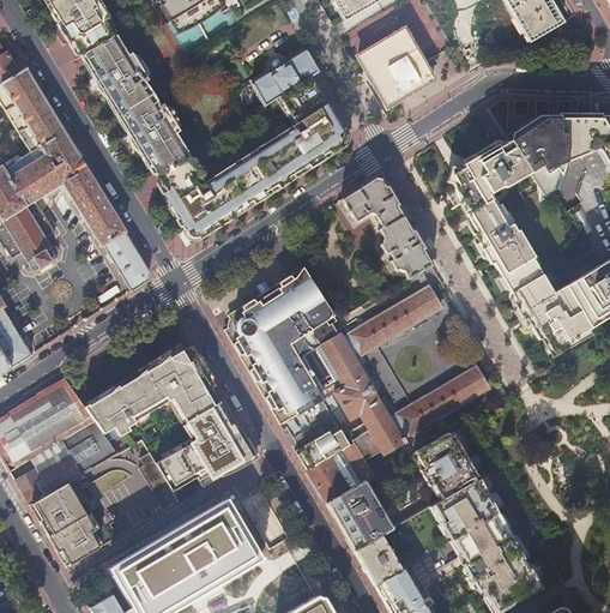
[(106,20),(109,18),(98,0),(49,0),(56,12),(61,19),(61,20),(73,40),(82,54),(83,55),(115,36),(106,20)]
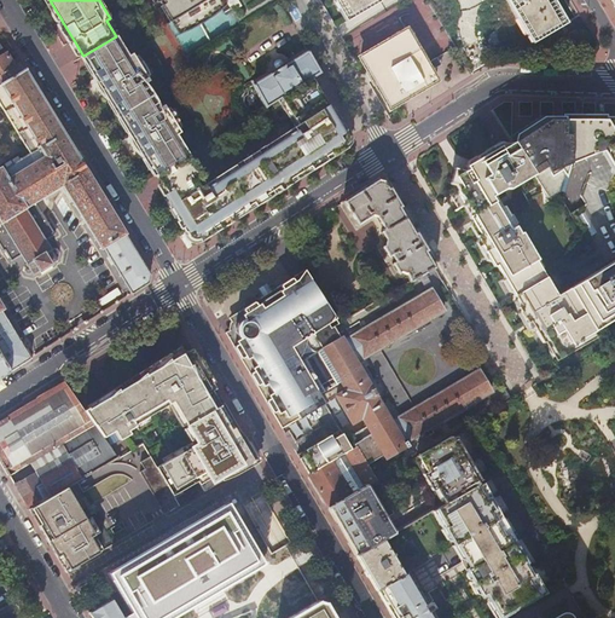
[(99,0),(110,18),(112,18),(112,16),(103,0),(99,0)]
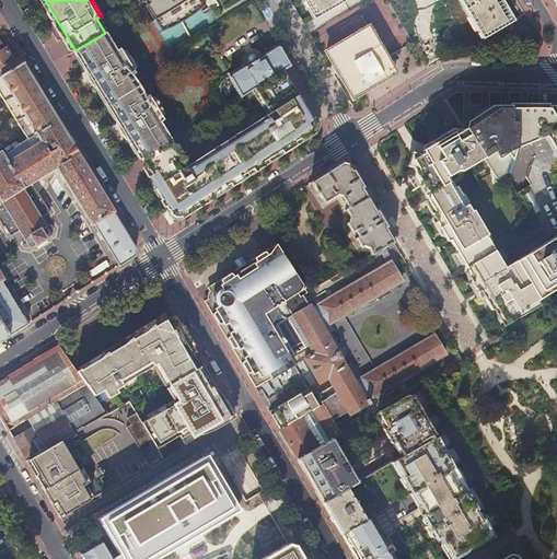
[(204,11),(210,4),(207,0),(147,0),(165,31),(172,28),(181,25),(189,21),(197,16),(204,11)]
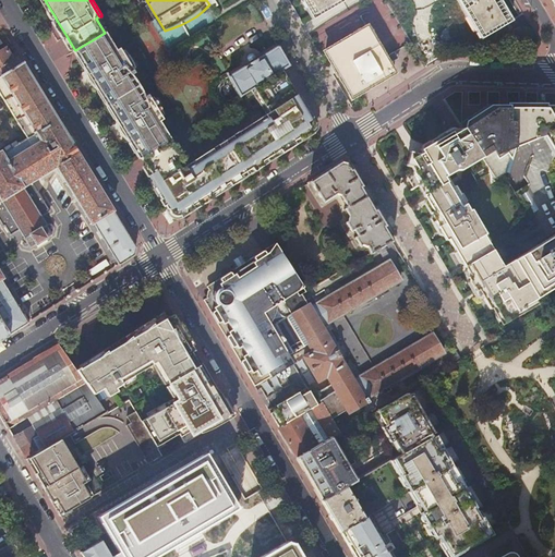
[(304,0),(315,19),(344,1),(342,0),(462,0),(484,38),(515,20),(504,0),(304,0)]
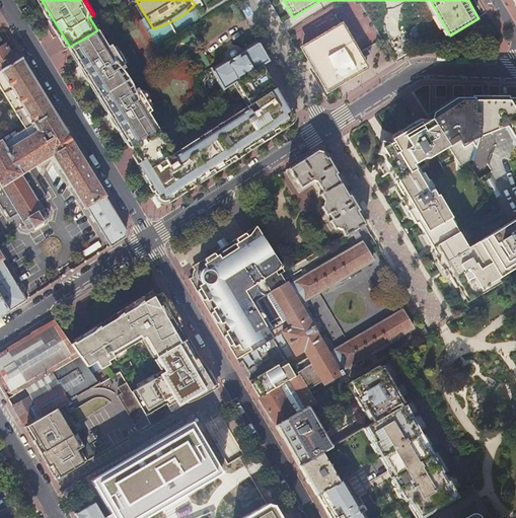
[(99,29),(100,28),(92,15),(89,17),(97,30),(98,29),(99,29)]
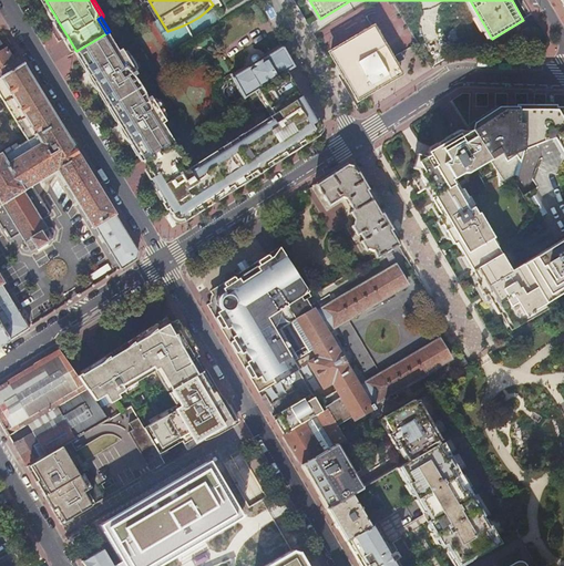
[(64,38),(68,37),(57,19),(55,20),(54,21),(64,38)]
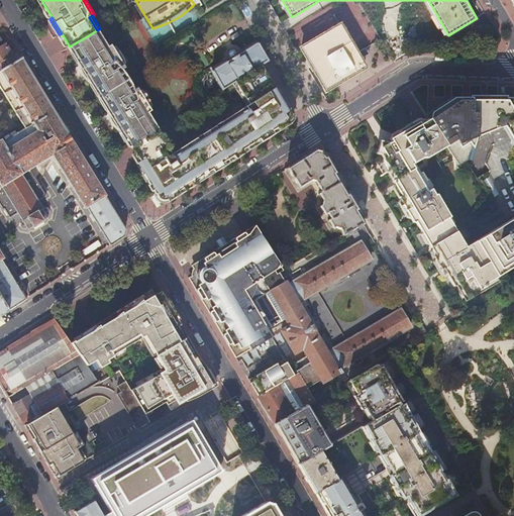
[(366,57),(362,49),(344,22),(304,46),(330,89),(336,85),(347,79),(371,66),(366,57)]
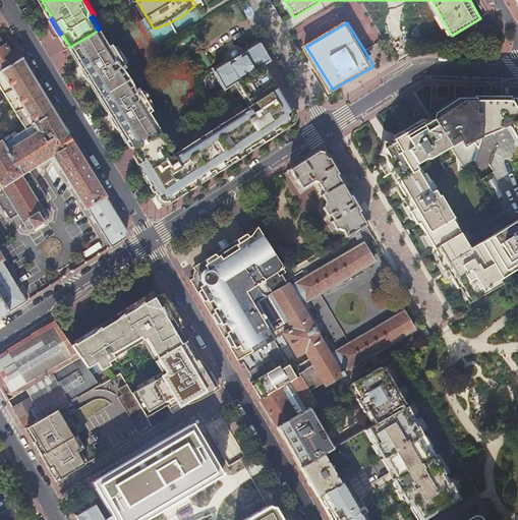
[(144,139),(162,128),(152,112),(155,110),(140,88),(137,90),(124,69),(127,67),(113,44),(110,45),(100,30),(99,30),(98,31),(70,47),(71,49),(73,48),(81,61),(79,62),(93,83),(95,82),(111,110),(109,111),(122,132),(124,131),(131,145),(131,147),(131,148),(133,147),(144,139)]
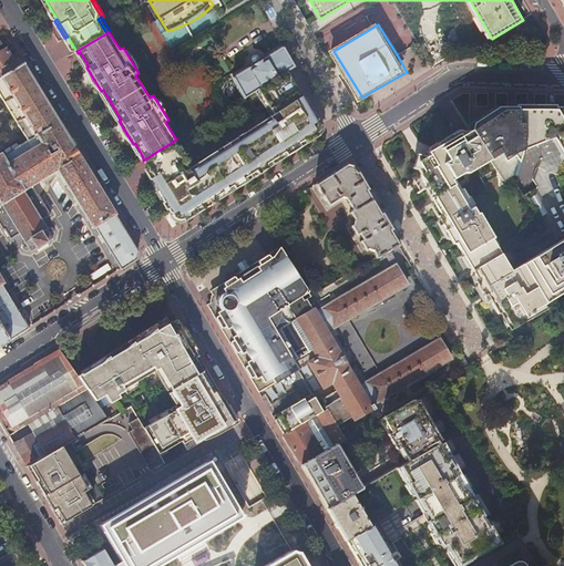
[(74,51),(75,50),(68,37),(65,40),(72,51),(74,51)]
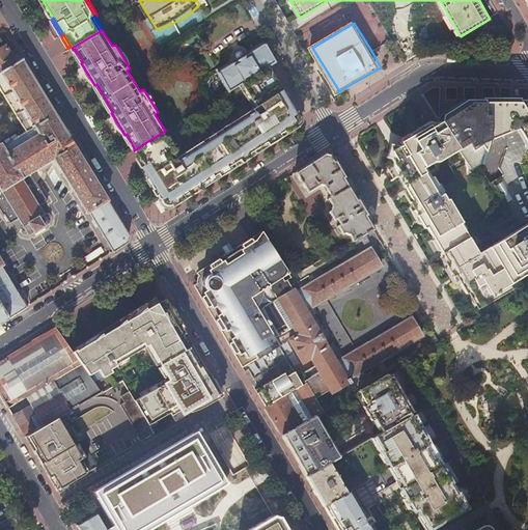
[(271,65),(278,61),(269,46),(262,35),(248,44),(248,46),(249,48),(244,51),(242,50),(239,51),(237,52),(237,55),(231,58),(229,54),(214,62),(231,90),(243,82),(271,65)]
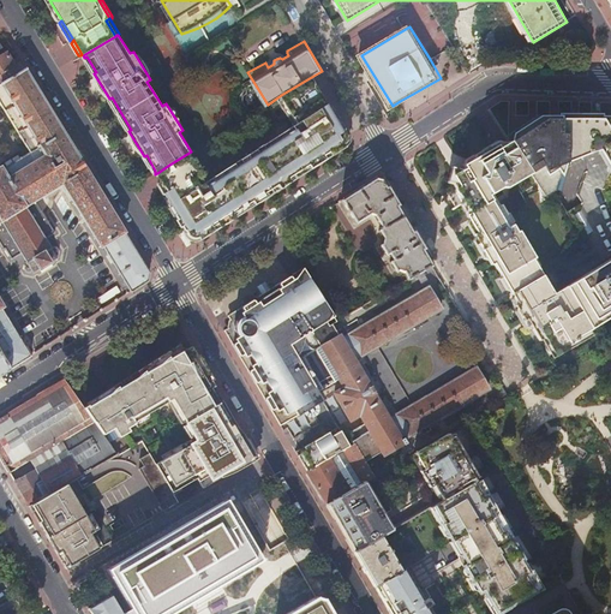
[(144,258),(28,67),(21,72),(9,52),(0,57),(0,99),(25,142),(31,153),(5,168),(4,166),(0,168),(0,326),(6,337),(0,340),(0,345),(13,368),(33,356),(5,308),(7,307),(0,294),(0,236),(0,238),(6,249),(9,249),(15,258),(24,252),(29,261),(28,262),(30,264),(28,267),(30,272),(31,272),(35,269),(36,272),(43,268),(55,262),(54,261),(60,257),(59,255),(61,254),(63,252),(63,251),(60,248),(55,248),(54,245),(53,245),(48,238),(58,232),(37,201),(65,184),(103,246),(106,245),(121,272),(144,258)]
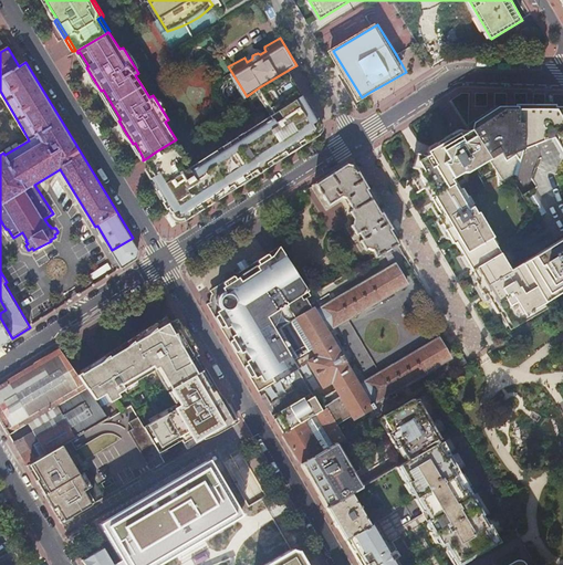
[(402,51),(396,54),(400,62),(406,59),(402,51)]
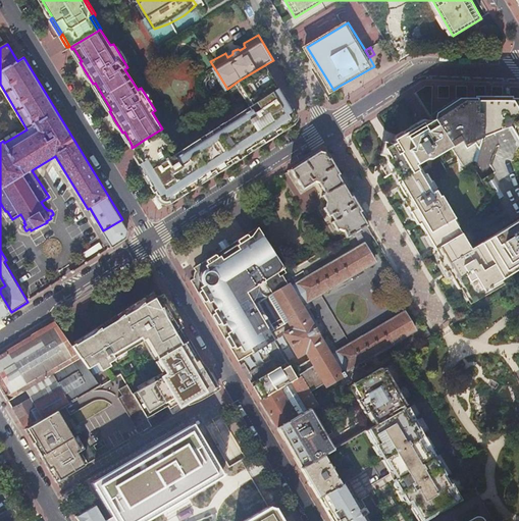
[(292,108),(276,81),(266,64),(239,81),(251,99),(225,115),(227,119),(211,131),(232,162),(236,161),(260,145),(276,135),(273,128),(290,118),(286,112),(292,108)]
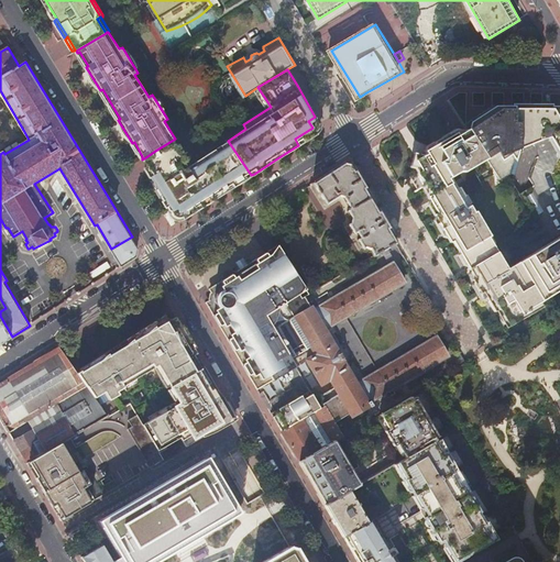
[(470,123),(470,129),(490,158),(503,180),(512,175),(522,147),(496,106),(470,123)]
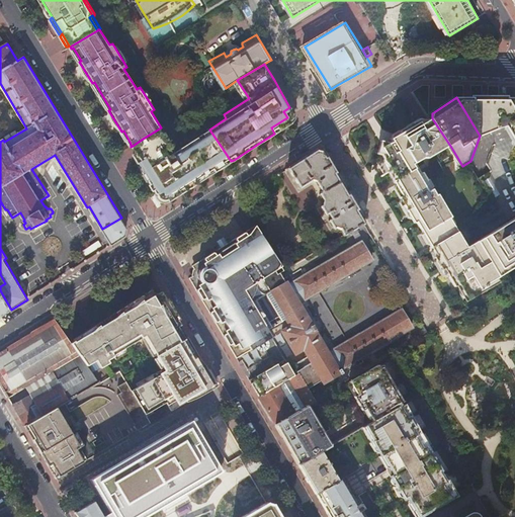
[(492,98),(456,97),(480,136),(491,131),(491,120),(492,98)]
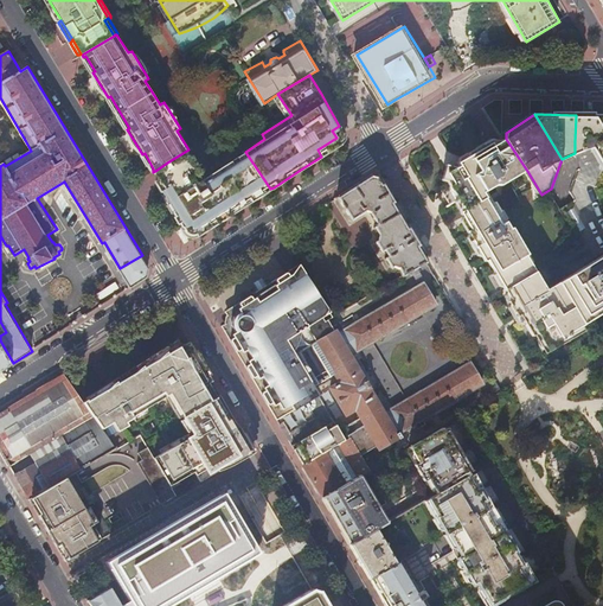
[(602,114),(576,115),(575,141),(575,153),(598,144),(602,142),(602,114)]
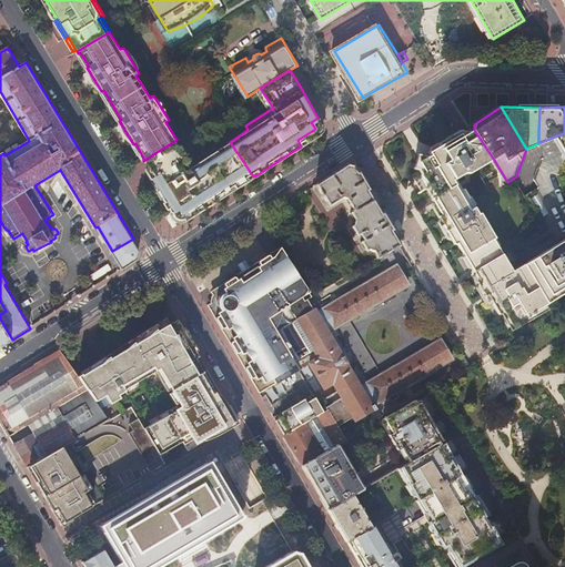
[(325,131),(318,118),(311,122),(315,129),(298,140),(301,147),(325,131)]
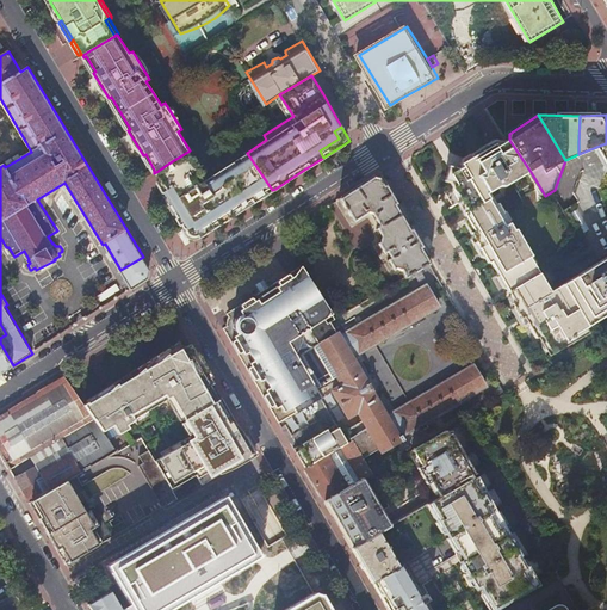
[(266,140),(264,135),(204,174),(190,151),(168,164),(156,172),(165,186),(163,188),(186,227),(192,222),(197,229),(215,217),(220,223),(236,214),(272,190),(247,153),(266,140)]
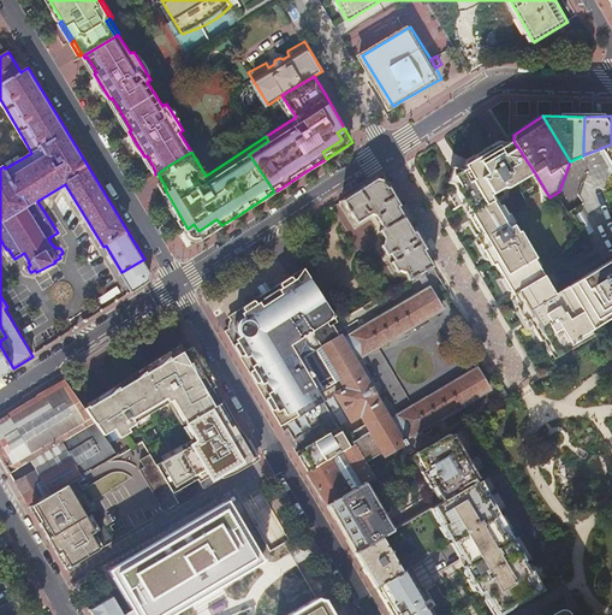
[(498,262),(516,293),(544,276),(534,260),(538,259),(521,231),(518,232),(514,225),(511,228),(505,218),(500,220),(497,214),(494,216),(488,206),(499,199),(495,194),(505,189),(506,190),(535,173),(514,141),(499,151),(497,148),(473,163),(479,171),(469,177),(461,182),(463,187),(461,188),(475,213),(477,212),(487,228),(477,234),(495,264),(498,262)]
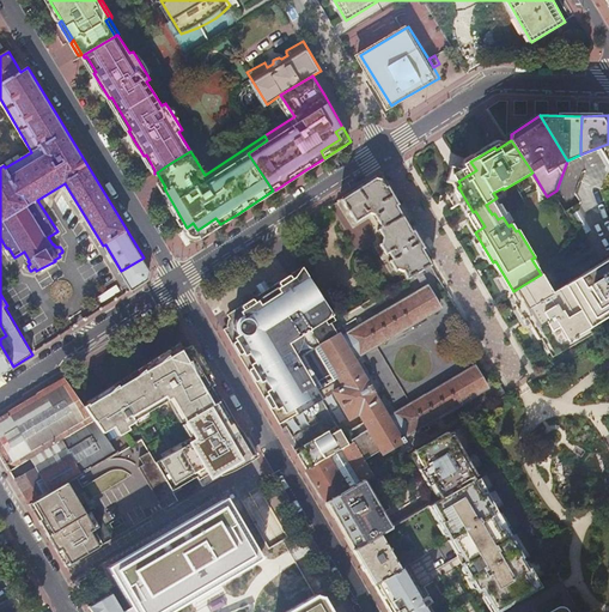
[(608,256),(600,261),(601,264),(608,258),(608,144),(604,145),(580,155),(582,158),(608,146),(608,167),(608,256)]
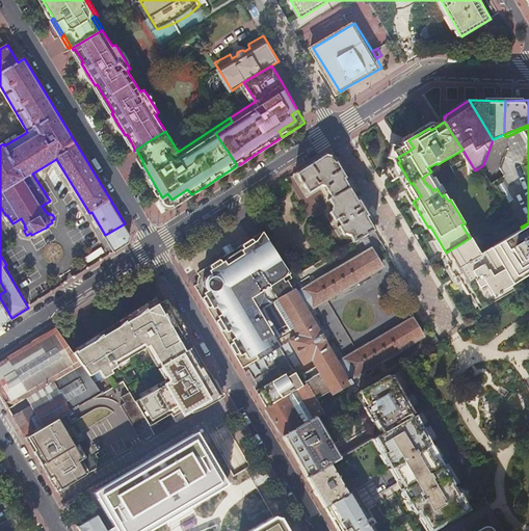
[(355,241),(356,240),(376,229),(352,188),(334,157),(329,155),(326,154),(298,171),(311,192),(322,185),(327,186),(333,195),(329,197),(334,205),(332,211),(331,211),(336,220),(339,218),(342,224),(339,226),(344,234),(347,233),(351,234),(355,241)]
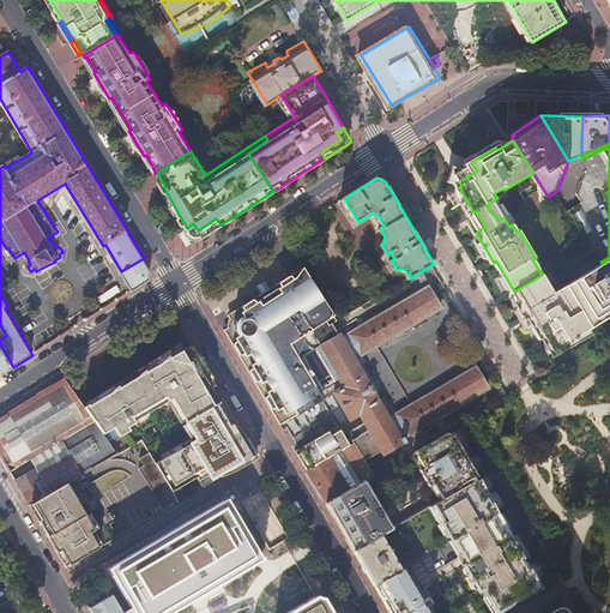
[(336,214),(331,206),(316,216),(320,223),(336,214)]
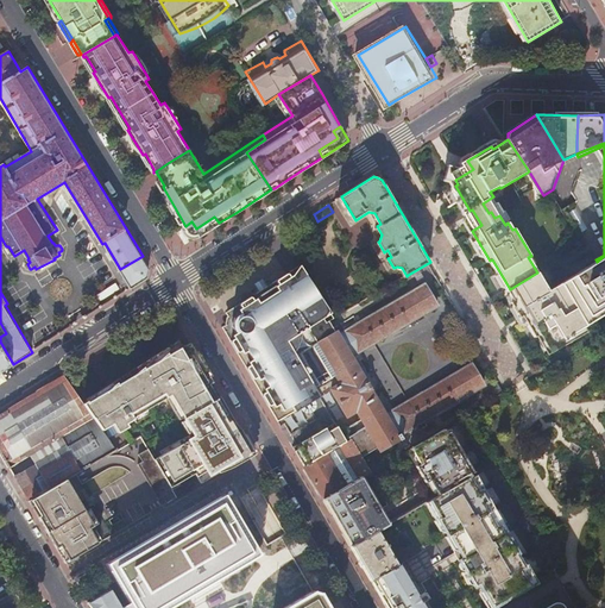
[(194,239),(207,231),(212,229),(219,223),(214,217),(196,229),(191,221),(186,226),(194,239)]
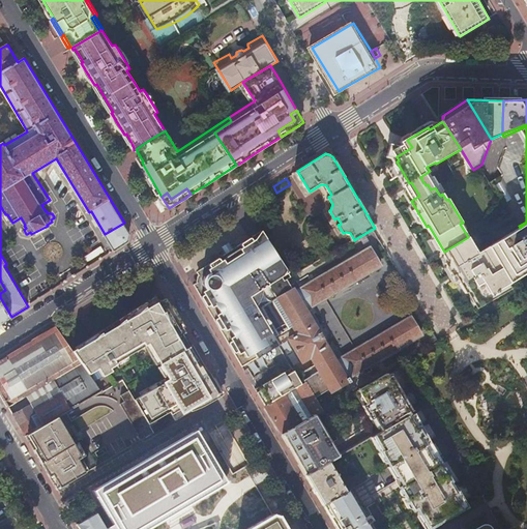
[(130,234),(124,223),(105,234),(115,251),(123,244),(129,241),(130,234)]
